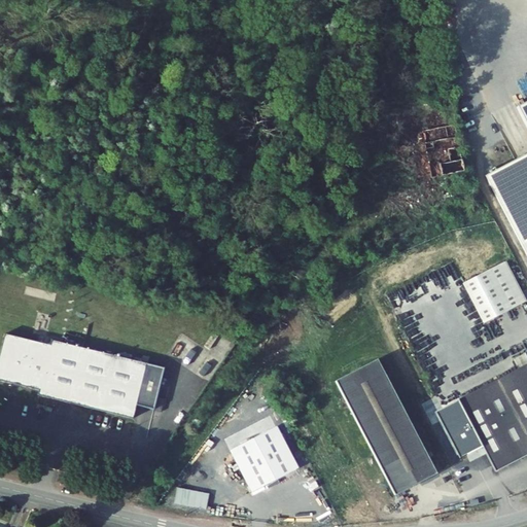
[(432,129),(422,131),(425,148),(435,146),(434,142),(452,139),(453,147),(448,148),(451,161),(428,165),(430,177),(464,172),(453,115),(431,119),(432,129)]
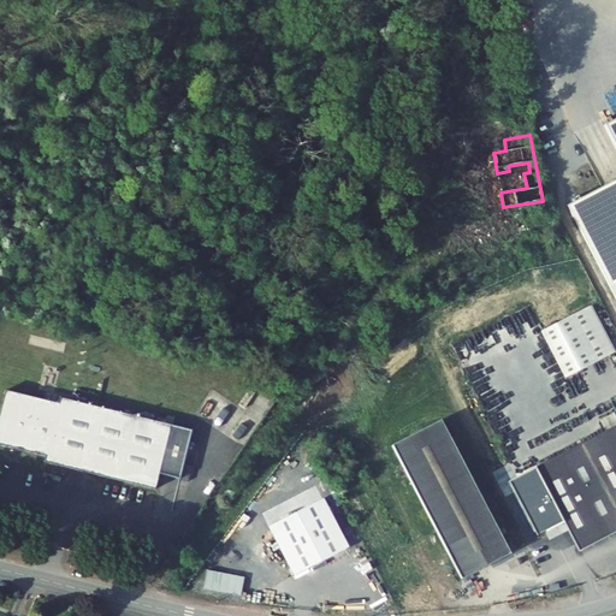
[(505,150),(504,140),(491,142),(493,153),(505,150)]
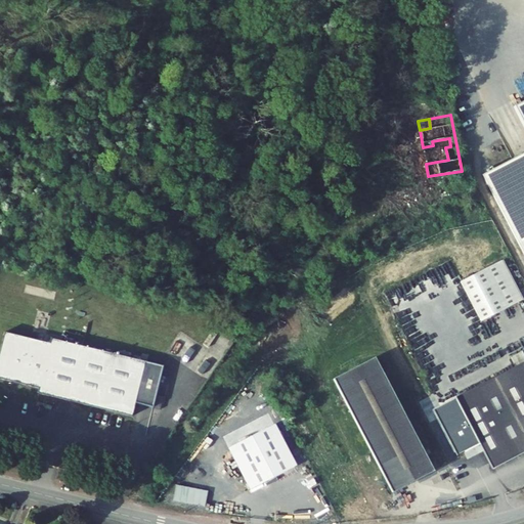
[(486,153),(490,162),(507,155),(503,145),(486,153)]
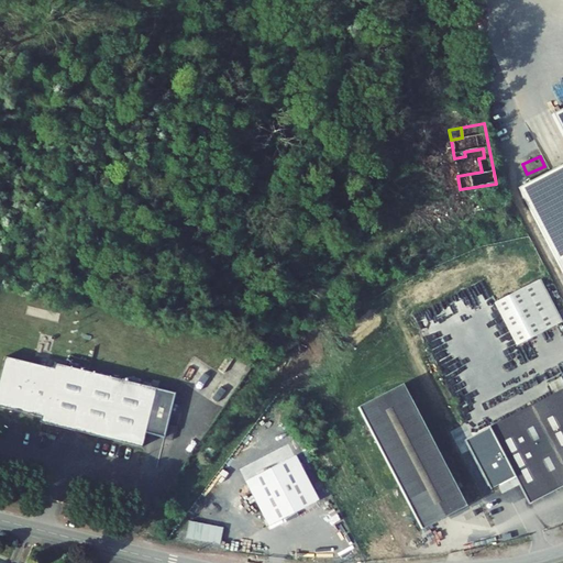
[(562,175),(527,195),(562,265),(562,175)]
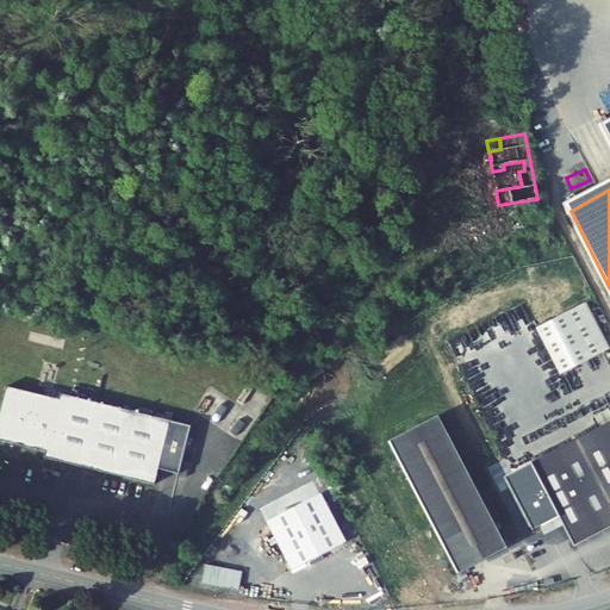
[(539,334),(564,379),(609,355),(609,348),(589,307),(539,334)]
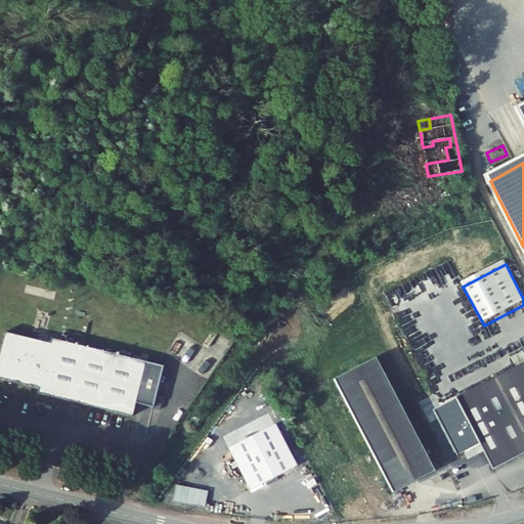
[(46,394),(128,413),(140,358),(59,340),(57,346),(12,335),(2,380),(47,390),(46,394)]
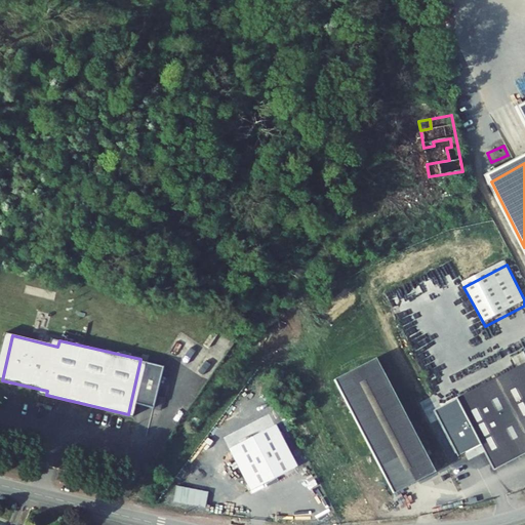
[(377,360),(336,382),(396,495),(450,494),(377,360)]
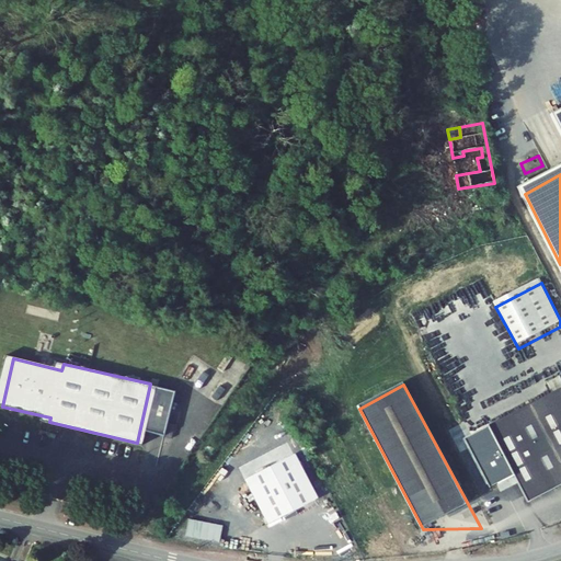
[(560,389),(492,426),(531,503),(560,488),(560,389)]
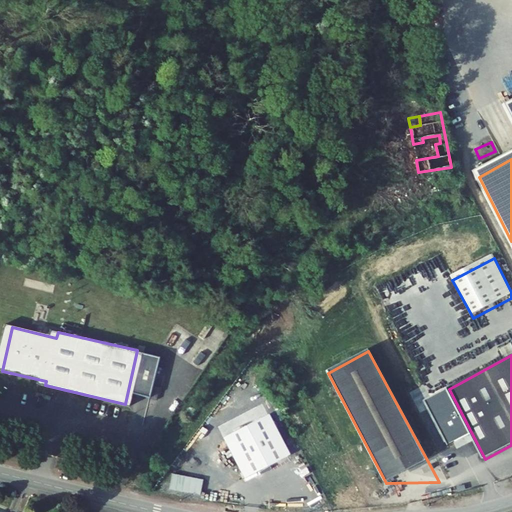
[(223,438),(244,479),(287,455),(267,415),(223,438)]
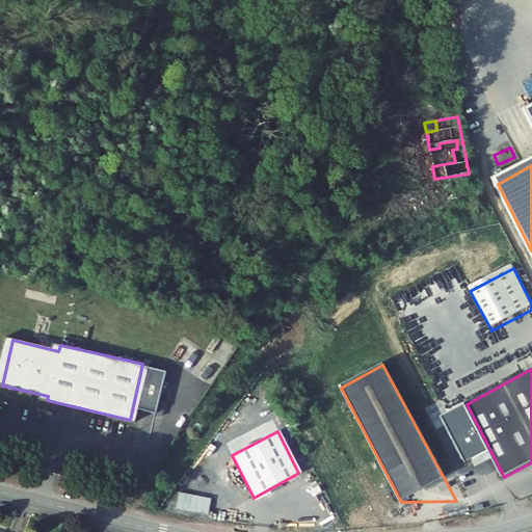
[(179,491),(175,508),(207,514),(211,498),(179,491)]
